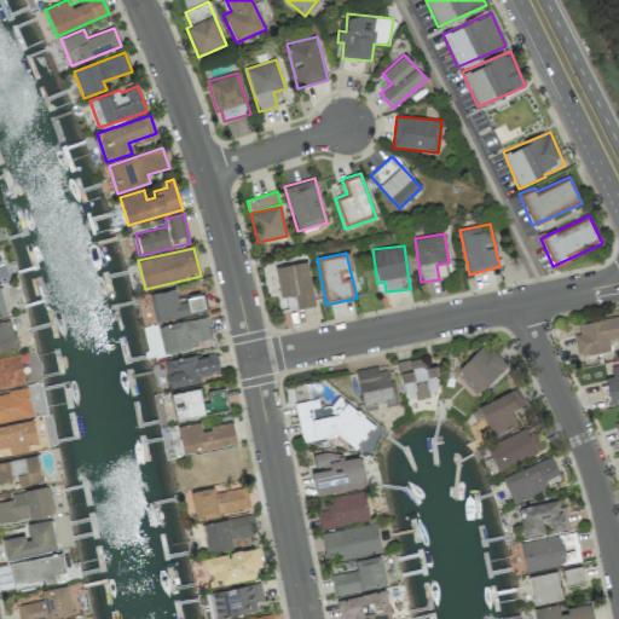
[(276,267),(281,298),(294,295),(296,310),(316,306),(307,262),(276,267)]
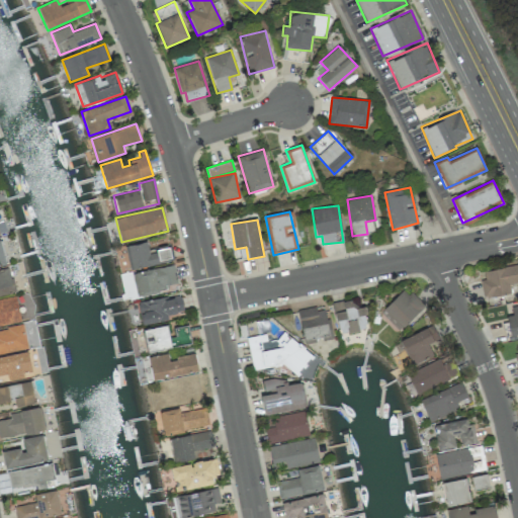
[(131,269),(172,261),(169,248),(149,252),(147,242),(125,246),(131,269)]
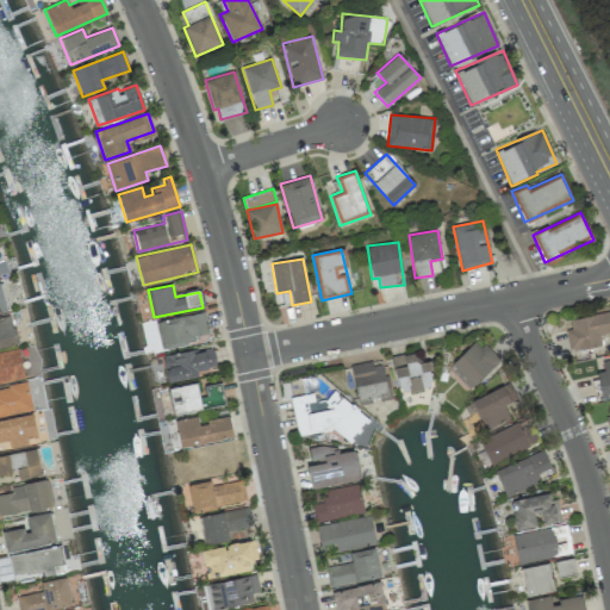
[(156,323),(162,348),(211,336),(205,311),(156,323)]
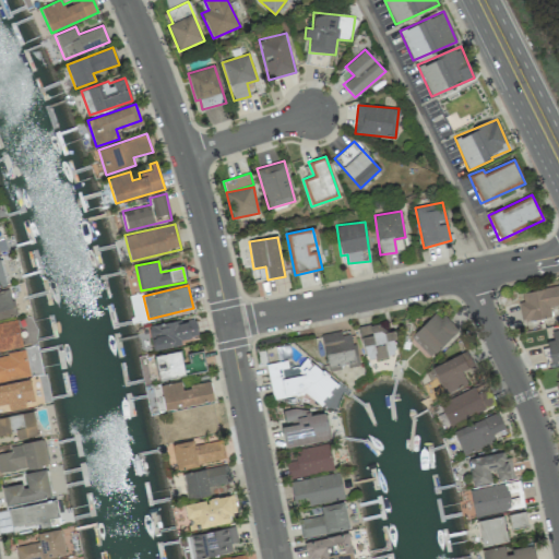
[(558,285),(519,294),(524,322),(551,317),(549,307),(558,306),(558,312),(558,285)]
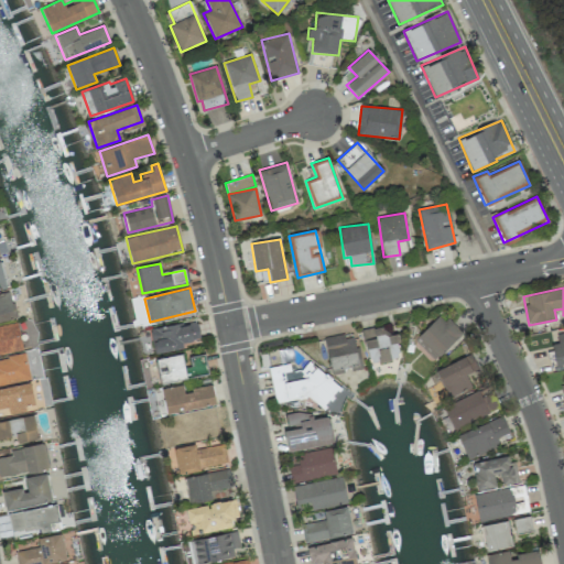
[(0,321),(15,318),(10,292),(0,293),(0,321)]
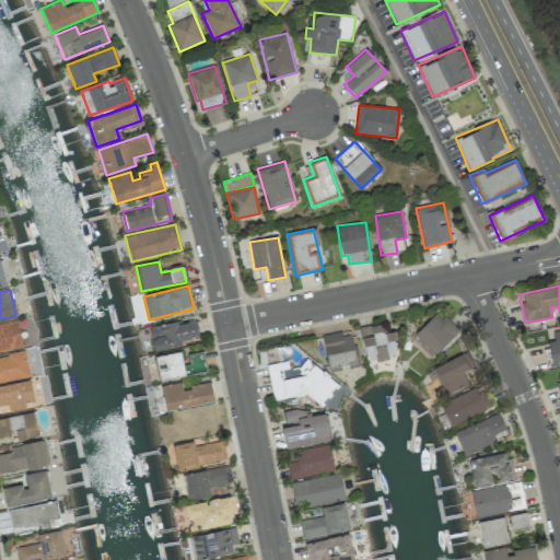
[(432,357),(458,331),(439,311),(412,336),(432,357)]
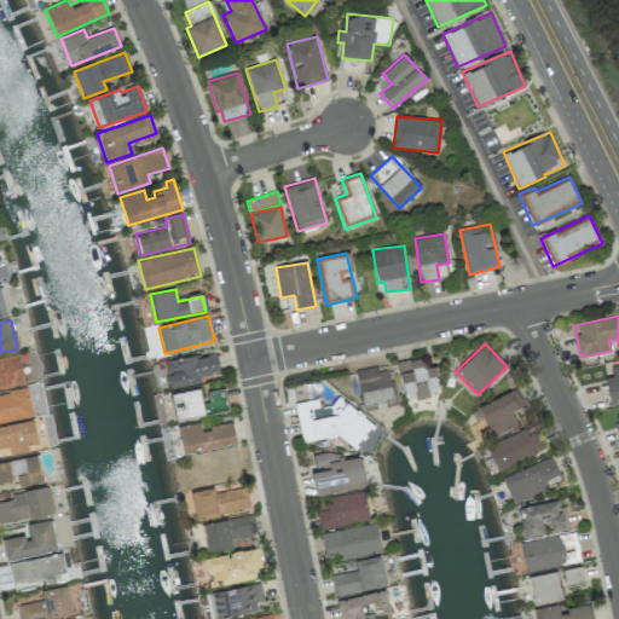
[(202,382),(201,375),(220,372),(217,353),(166,362),(169,387),(202,382)]
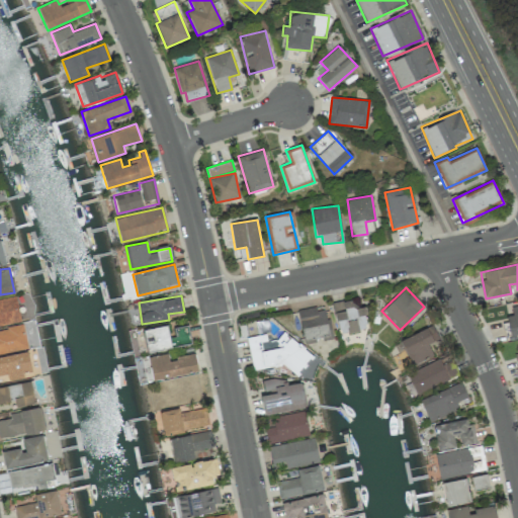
[(0,298),(0,326),(20,323),(16,297),(0,298)]
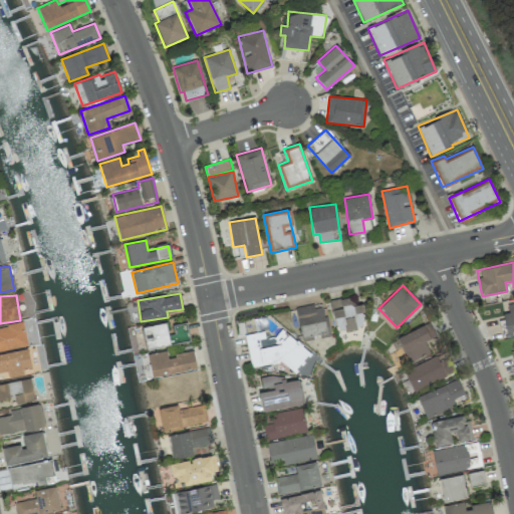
[(329,300),(336,331),(365,325),(360,304),(352,305),(350,296),(329,300)]
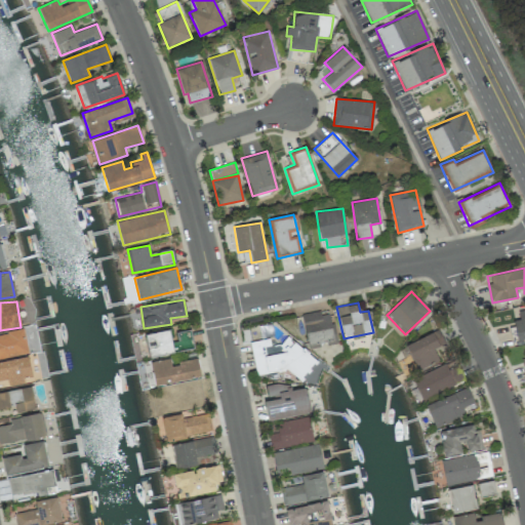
[(301,315),(307,345),(326,340),(327,345),(336,342),(329,309),(301,315)]
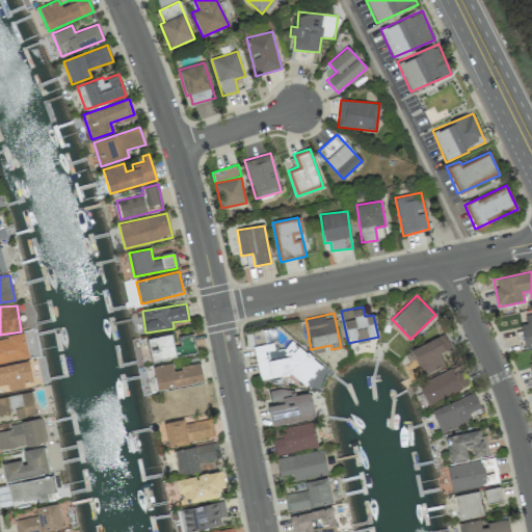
[(531,342),(531,314),(525,315),(527,323),(520,324),(523,344),(531,342)]
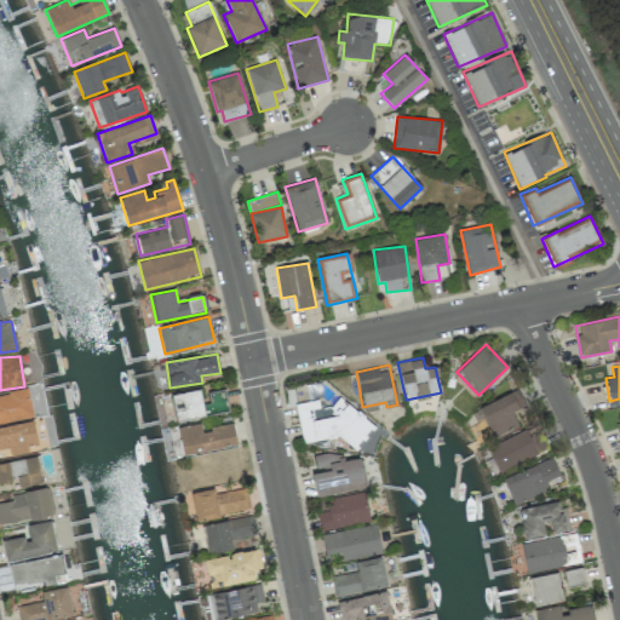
[(229,412),(225,389),(207,391),(210,402),(202,403),(200,390),(172,394),(176,420),(229,412)]
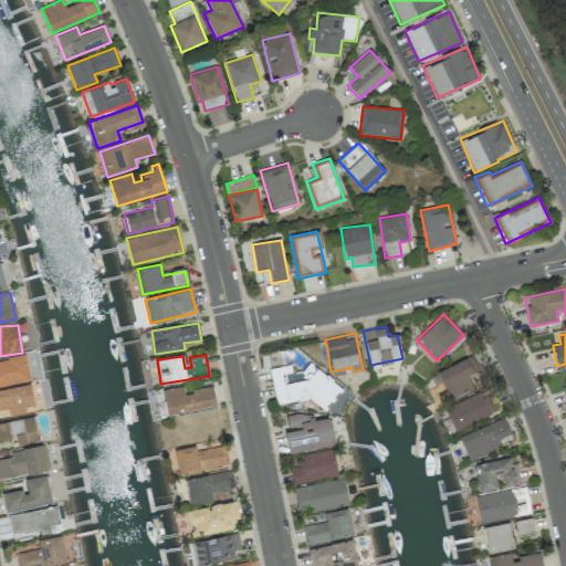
[(0,386),(31,380),(25,356),(0,360),(0,386)]
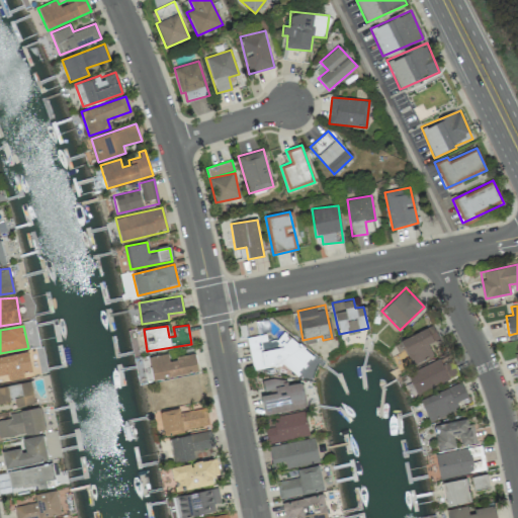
[(439,339),(433,326),(401,339),(412,364),(433,356),(428,343),(439,339)]
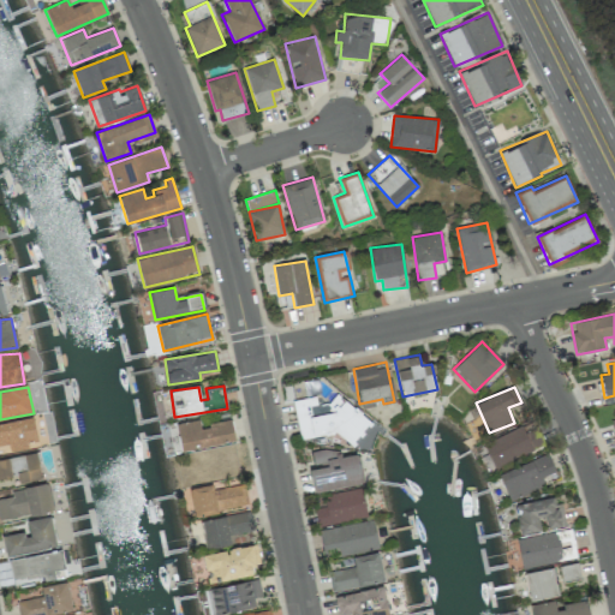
[(292,400),(300,443),(358,431),(358,429),(368,428),(363,406),(346,410),(344,399),(317,404),(316,395),(292,400)]
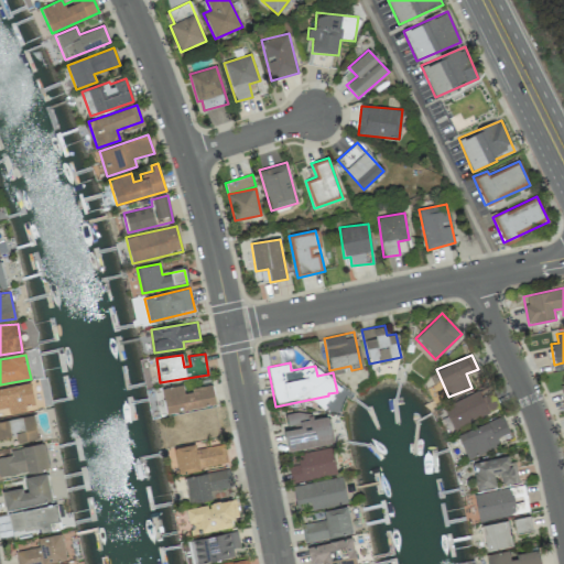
[(0,408),(8,408),(9,414),(28,412),(26,405),(34,405),(31,383),(0,388),(0,408)]
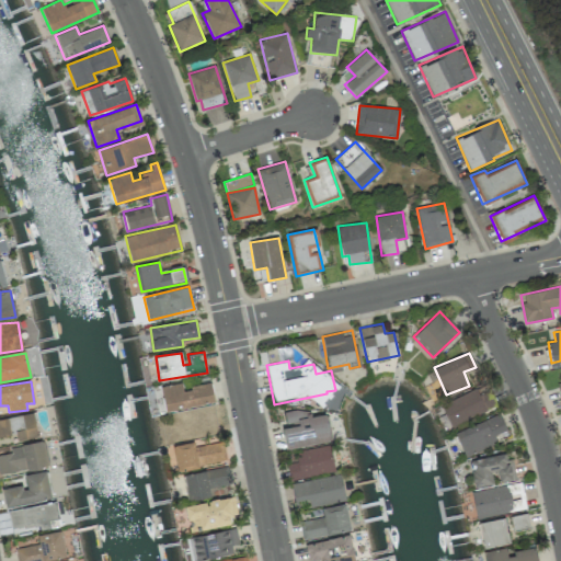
[(161,386),(164,411),(214,403),(212,384),(183,388),(182,382),(161,386)]
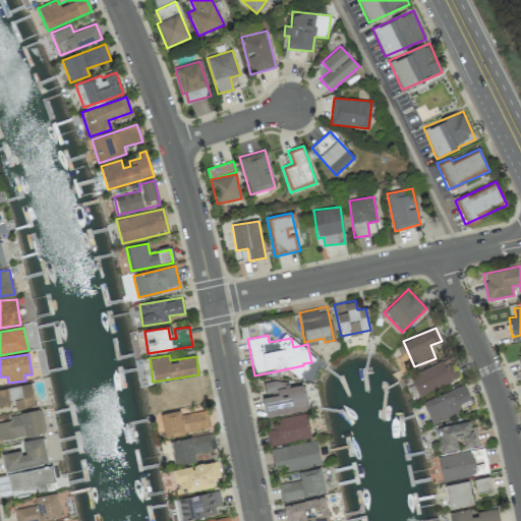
[(418,396),(461,378),(453,356),(409,375),(418,396)]
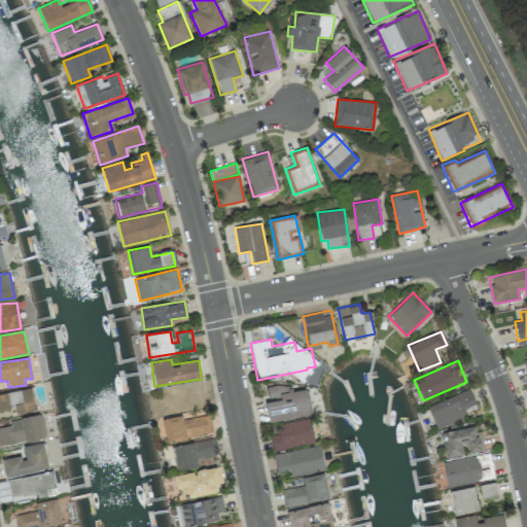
[(269,422),(311,414),(306,388),(290,391),(288,383),(267,388),(269,399),(265,400),(269,422)]
